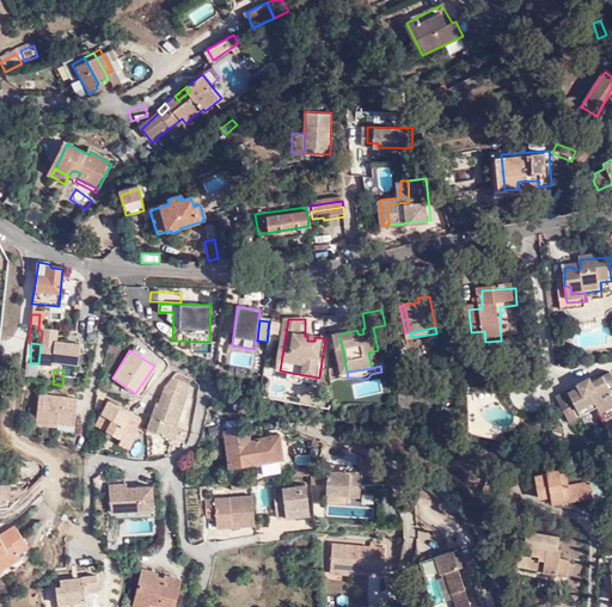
[(322,378),(319,378),(292,373),(291,380),(295,384),(304,384),(306,382),(320,384),(322,378)]
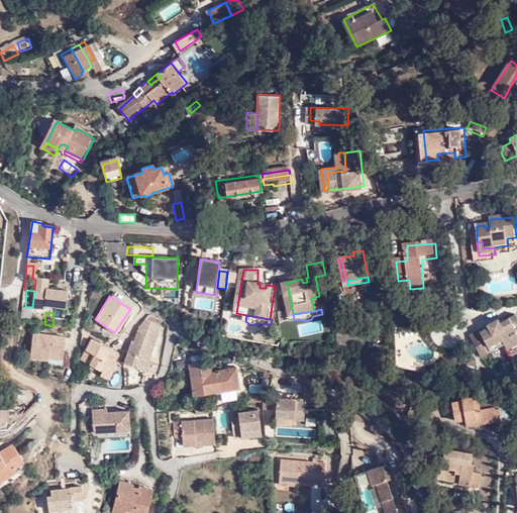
[(483,338),(481,334),(471,338),(481,358),(505,346),(508,350),(516,345),(516,319),(515,317),(499,325),(497,321),(486,327),(488,330),(491,334),(483,338)]
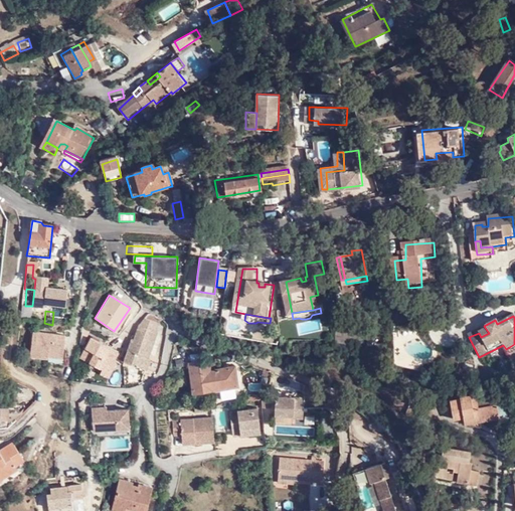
[(155,323),(142,318),(136,324),(132,338),(130,338),(122,361),(145,369),(150,355),(148,352),(155,334),(153,330),(155,323)]
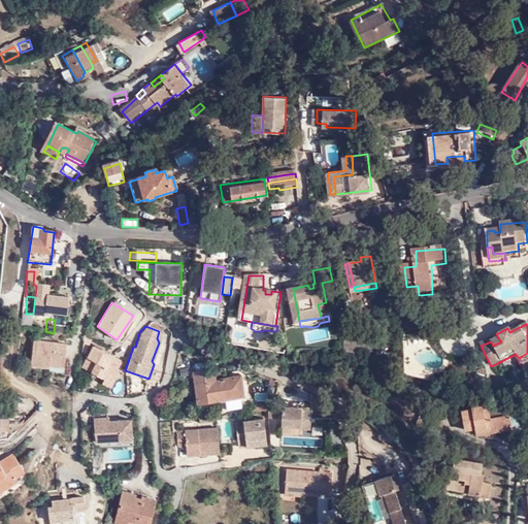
[(128,332),(124,329),(117,339),(120,341),(128,332)]
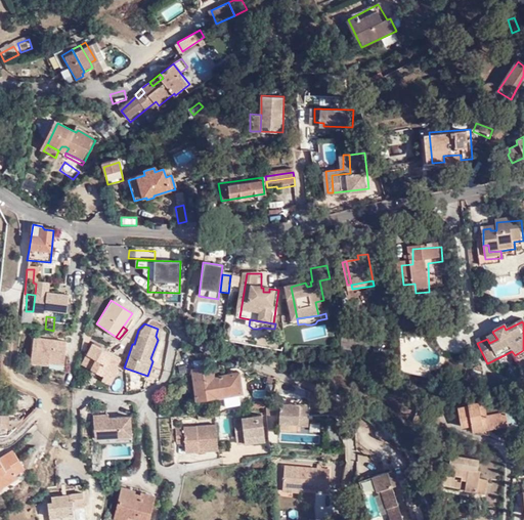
[(89,336),(83,333),(80,349),(81,349),(89,336)]
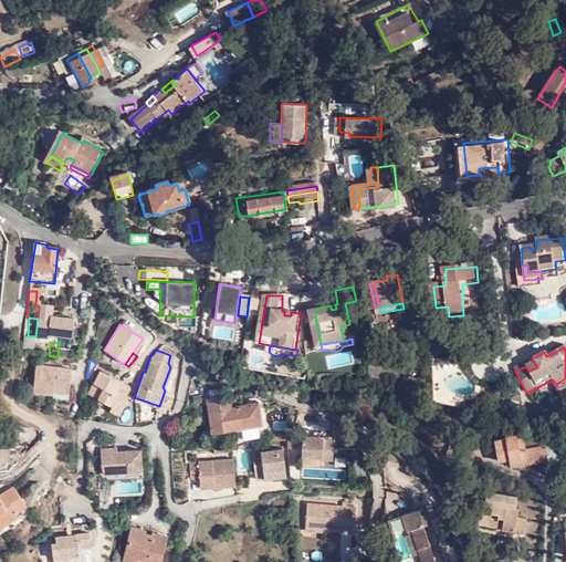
[(534,362),(526,366),(528,371),(537,366),(534,362)]
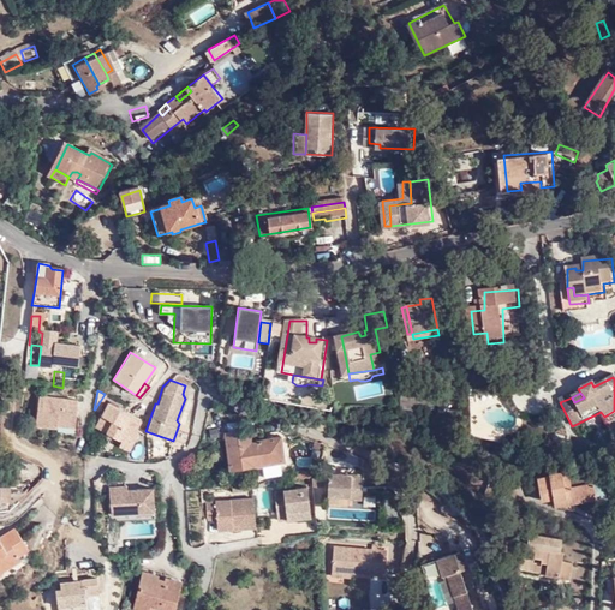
[(35,426),(57,429),(58,424),(73,424),(76,401),(39,398),(35,426)]
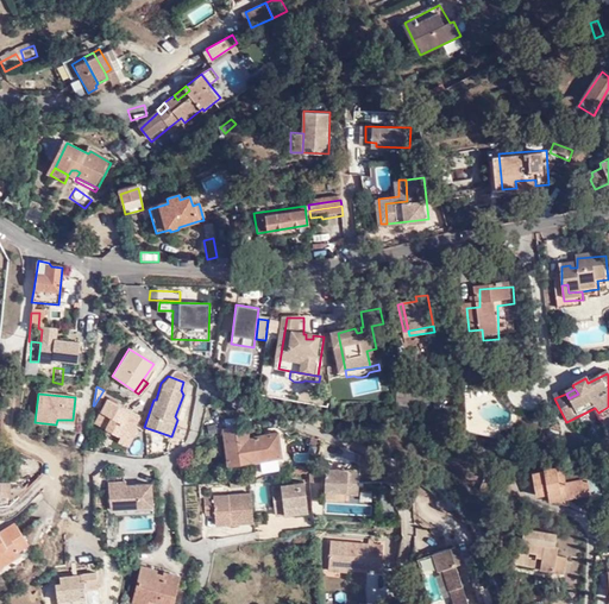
[(93,422),(119,436),(125,425),(131,427),(137,414),(121,406),(119,408),(113,404),(114,402),(106,398),(93,422)]
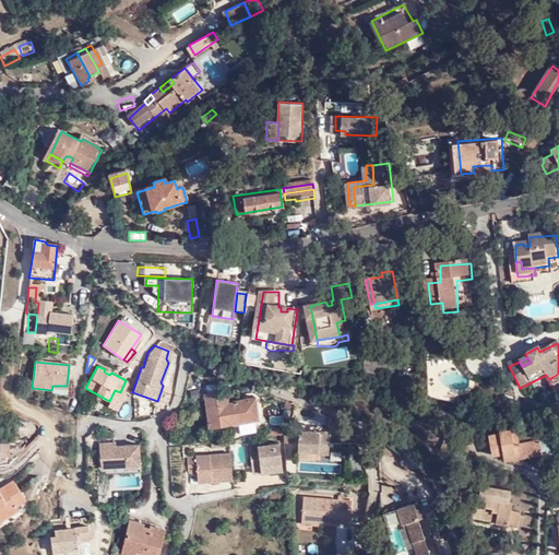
[(558,381),(558,374),(549,379),(552,385),(558,381)]
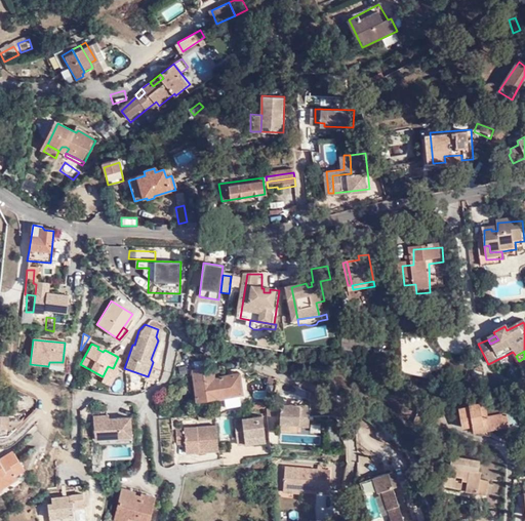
[(116,370),(113,368),(108,366),(103,376),(102,378),(110,383),(116,370)]
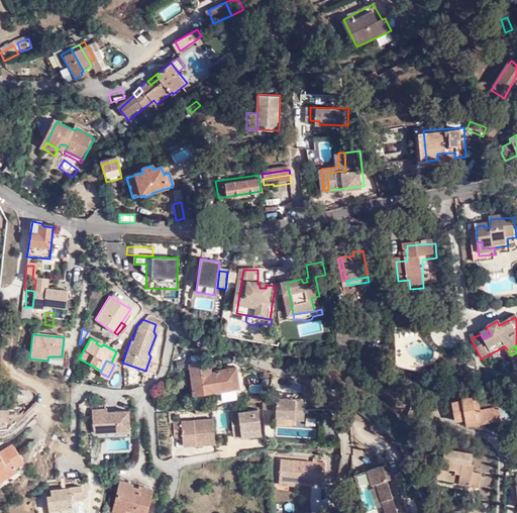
[(193,388),(194,396),(238,389),(235,368),(220,371),(218,361),(189,366),(190,377),(176,379),(178,390),(193,388)]
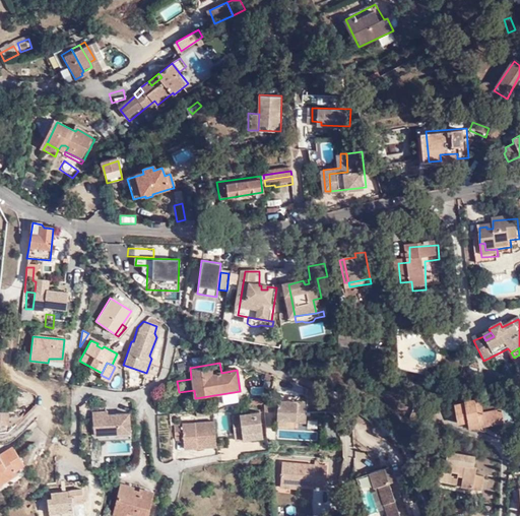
[(504,426),(503,411),(482,413),(481,404),(475,404),(474,401),(463,403),(464,406),(454,408),(456,426),(467,425),(467,427),(485,425),(486,429),(504,426)]
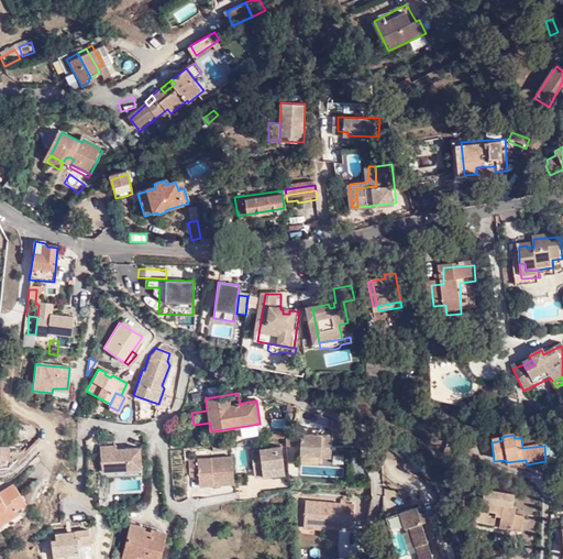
[(313,460),(328,460),(329,439),(299,438),(297,457),(313,457),(313,460)]
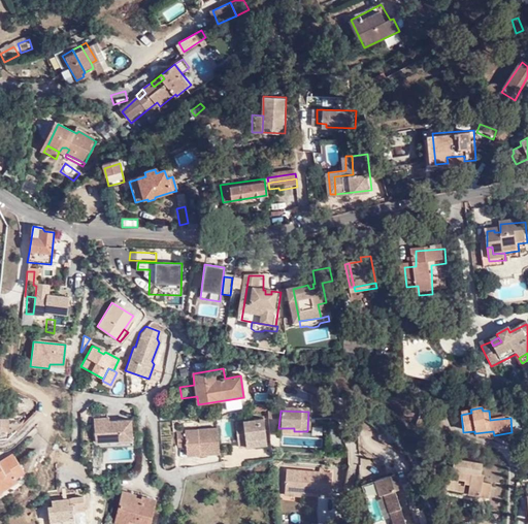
[(518,418),(510,418),(512,432),(520,431),(518,418)]
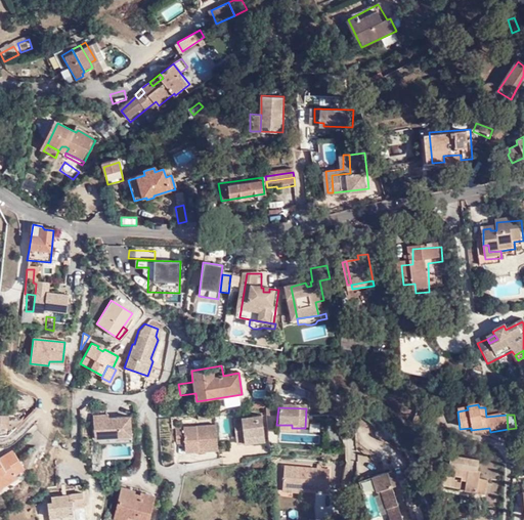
[(99,438),(129,438),(129,419),(106,419),(93,420),(93,438),(99,438)]
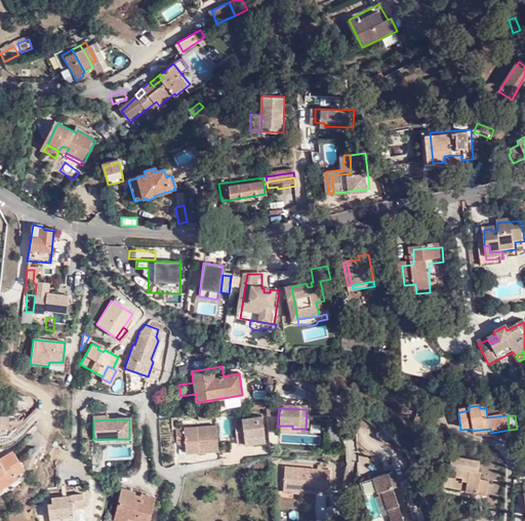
[(239,429),(234,429),(235,447),(261,445),(259,421),(239,422),(239,429)]
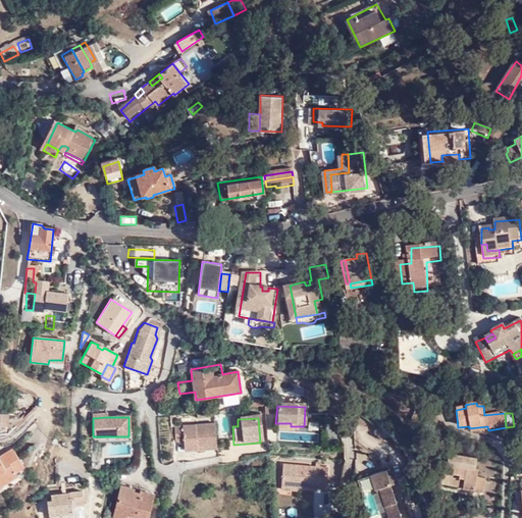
[(195,449),(214,447),(213,427),(173,430),(174,445),(181,445),(183,454),(195,453),(195,449)]
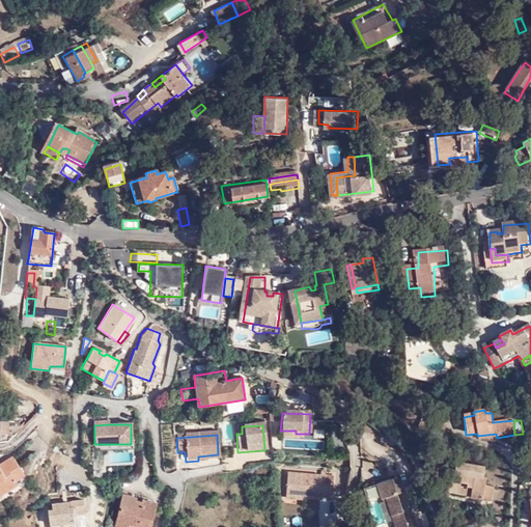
[(38,455),(48,462),(57,448),(48,442),(38,455)]
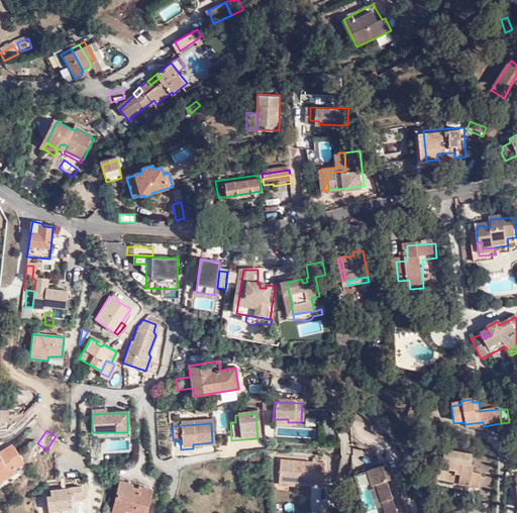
[(441,444),(439,454),(441,454),(440,464),(452,466),(452,471),(457,472),(456,480),(477,484),(479,470),(470,468),(472,459),(469,459),(471,449),(441,444)]
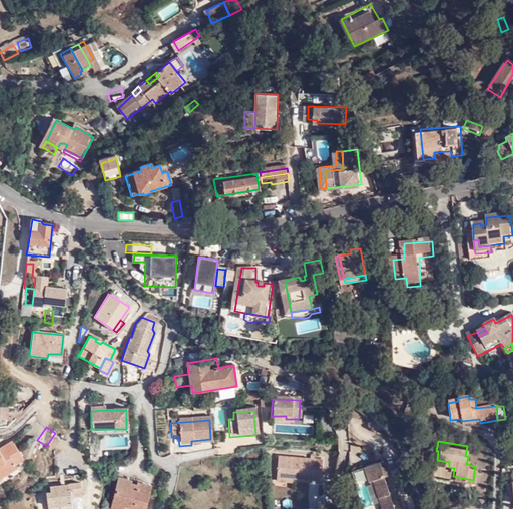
[(0,479),(16,469),(15,466),(22,461),(11,443),(0,450),(0,479)]
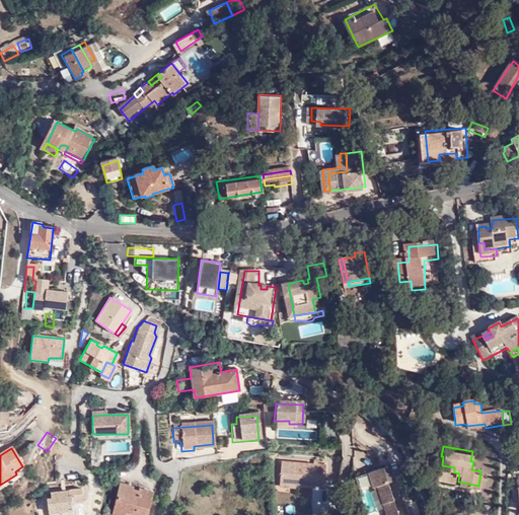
[(282,463),(281,485),(296,486),(312,486),(312,480),(324,481),(325,465),(282,463)]
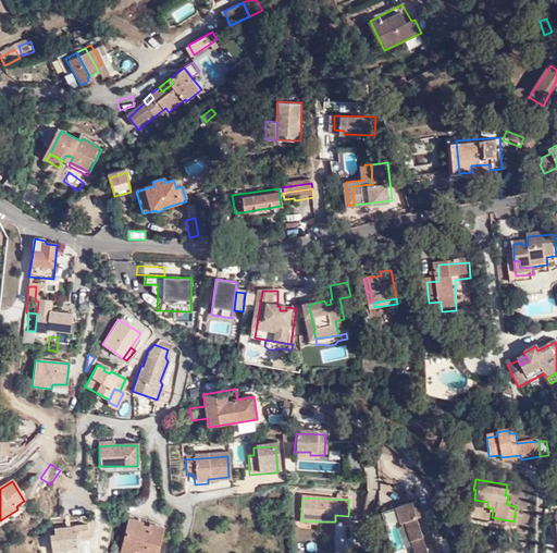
[(415,500),(395,507),(401,523),(406,521),(418,552),(431,552),(418,517),(421,515),(415,500)]
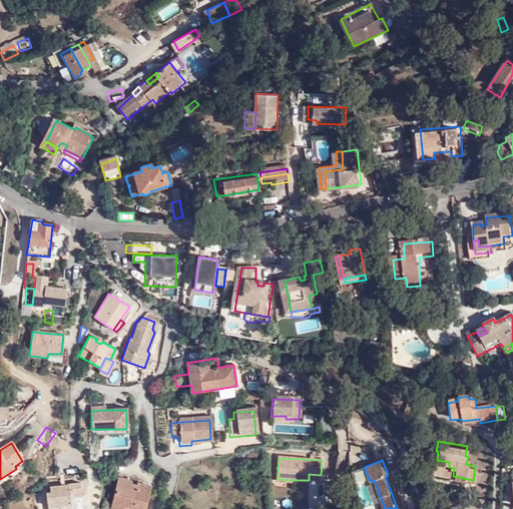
[(448,473),(449,467),(449,462),(437,460),(431,460),(430,471),(448,473)]
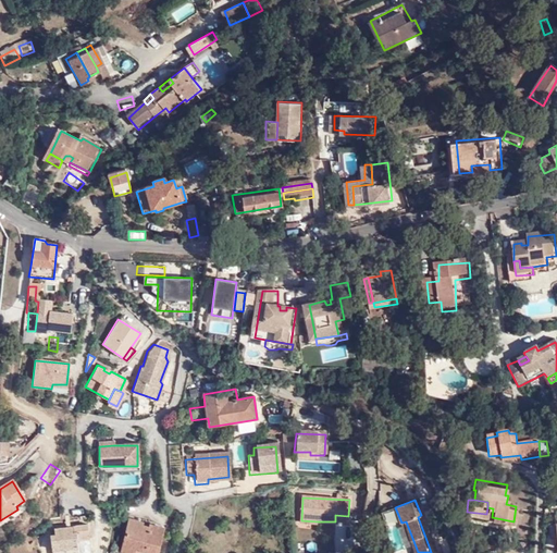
[(161,552),(163,527),(127,524),(124,552),(161,552)]
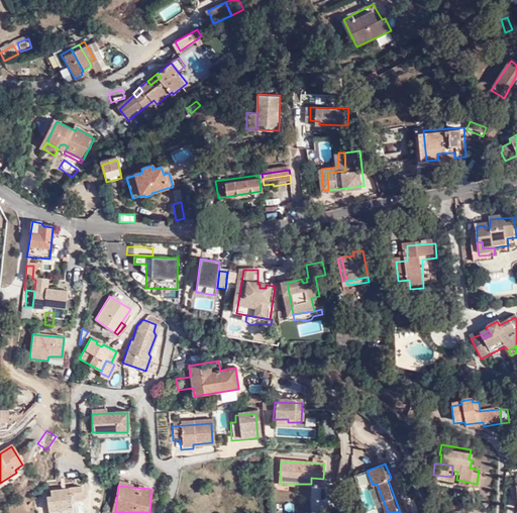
[(325,502),(326,492),(313,490),(311,509),(317,509),(318,501),(325,502)]
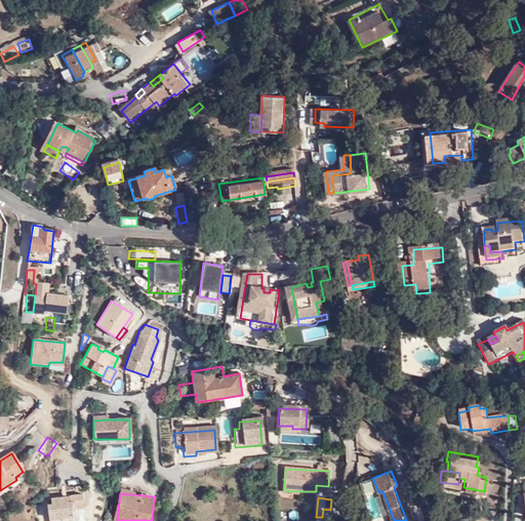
[(75,513),(74,498),(52,501),(52,516),(59,516),(59,520),(84,520),(84,512),(75,513)]
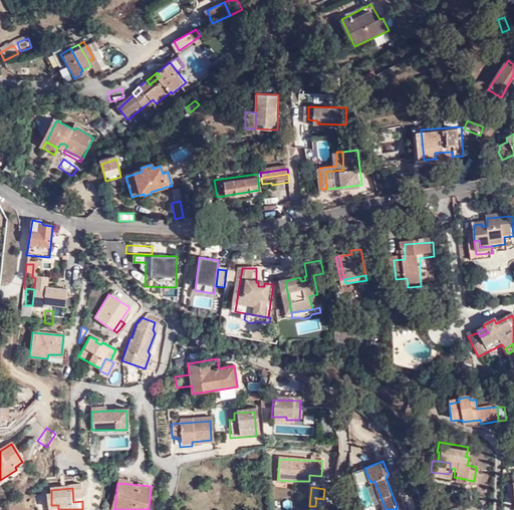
[(81,488),(72,488),(73,502),(82,501),(81,488)]
